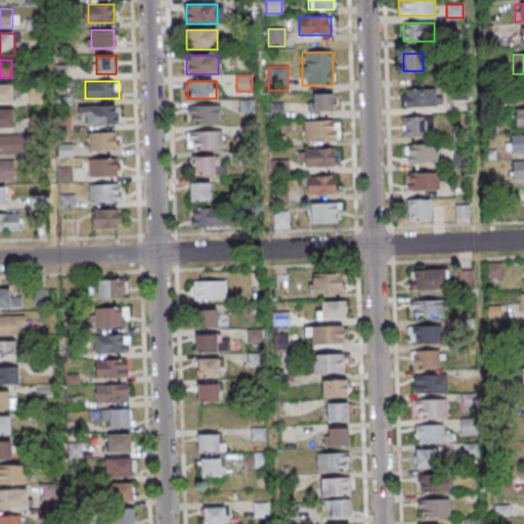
[(0,102),(12,103),(12,85),(0,84),(0,102)]
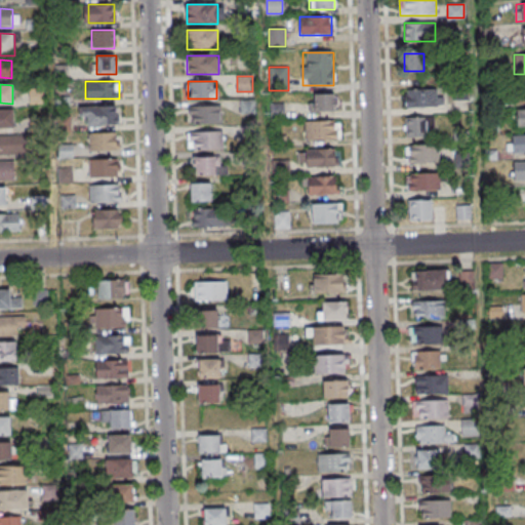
[(524,84),(514,85),(514,103),(524,102),(524,84)]
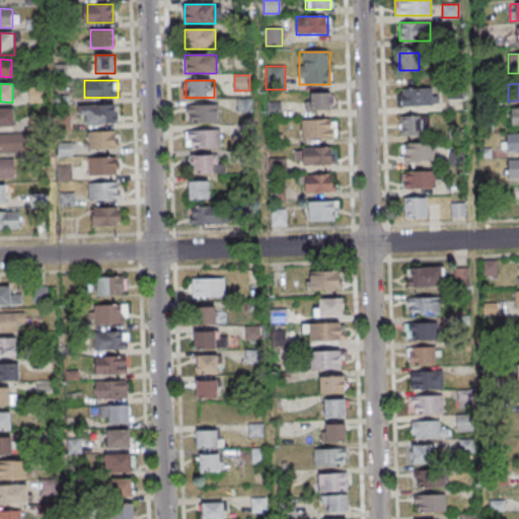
[(436,105),(436,87),(400,87),(400,105),(436,105)]
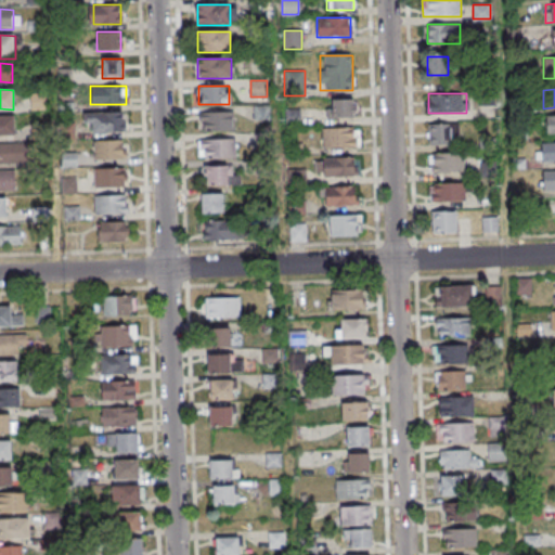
[(353,99),(328,99),(328,118),(353,118),(353,99)]
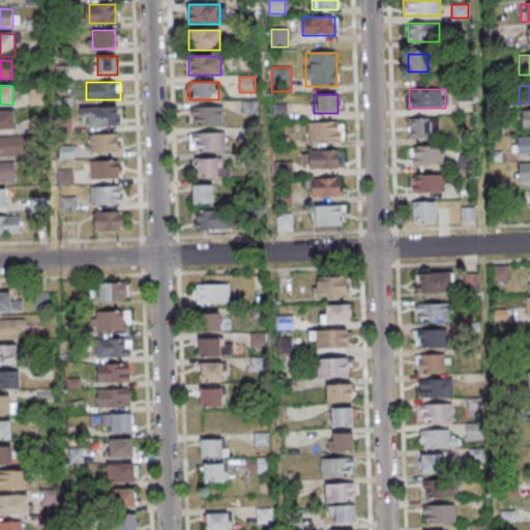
[(257,101),(243,101),(243,114),(257,114),(257,101)]
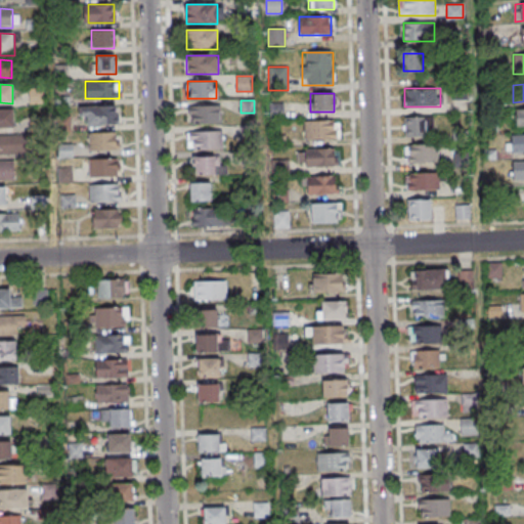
[(80,124),(119,124),(119,105),(80,105),(80,124)]
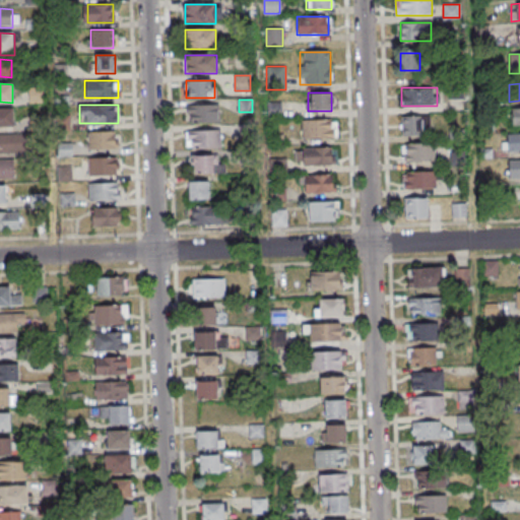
[(218,123),(218,106),(187,106),(187,123),(218,123)]
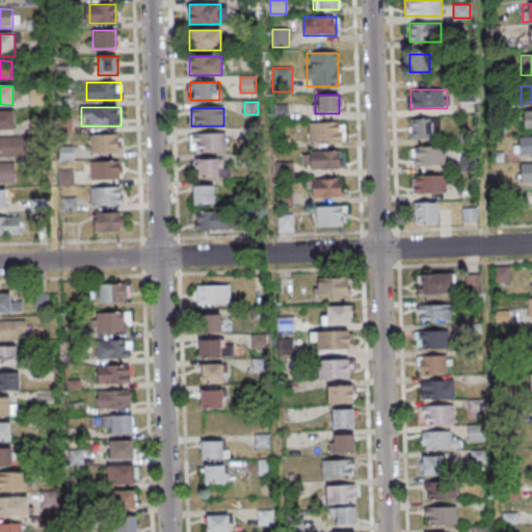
[(531,110),(523,110),(523,127),(531,127),(531,110)]
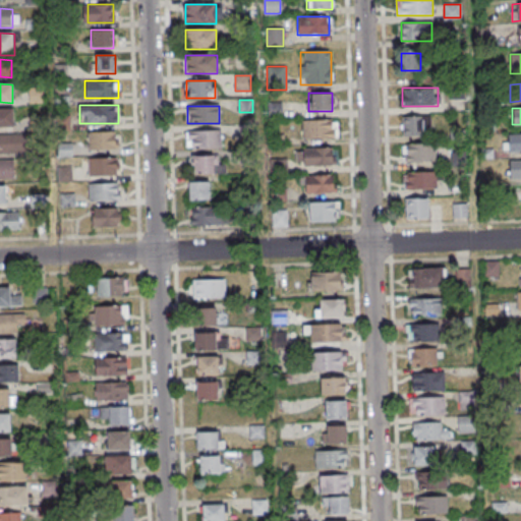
[(14,109),(0,109),(0,127),(14,128),(14,109)]
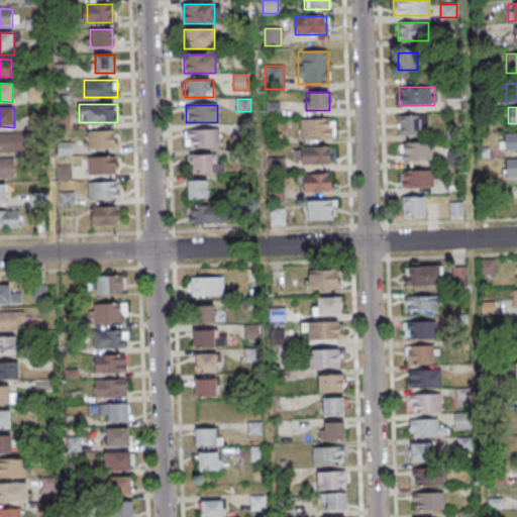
[(428,134),(428,114),(400,114),(400,134),(428,134)]
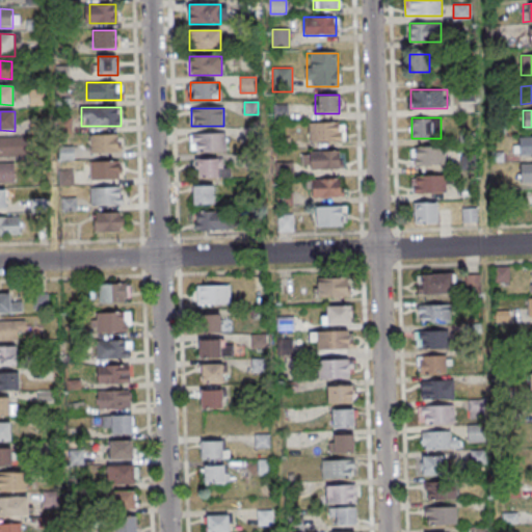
[(343,141),(343,123),(309,123),(309,141),(343,141)]
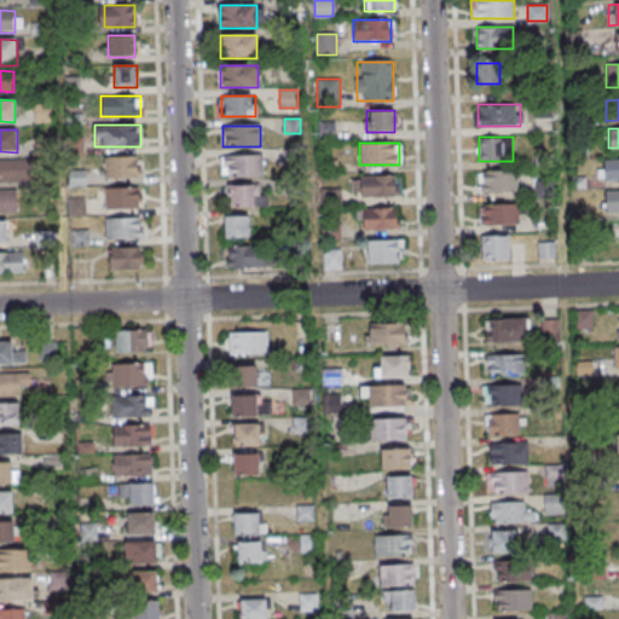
[(144,177),(144,156),(104,156),(104,177),(144,177)]
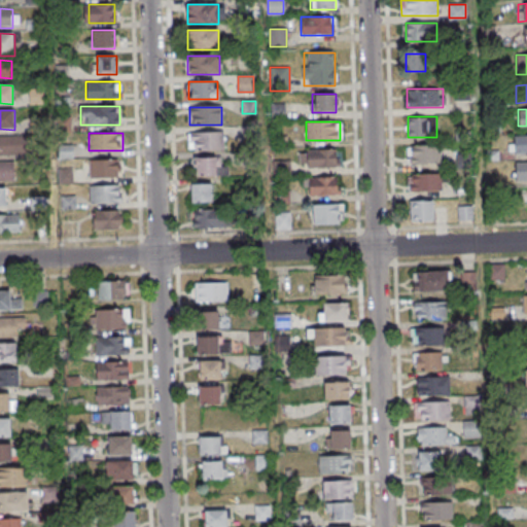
[(190,133),(190,150),(224,150),(224,133),(190,133)]
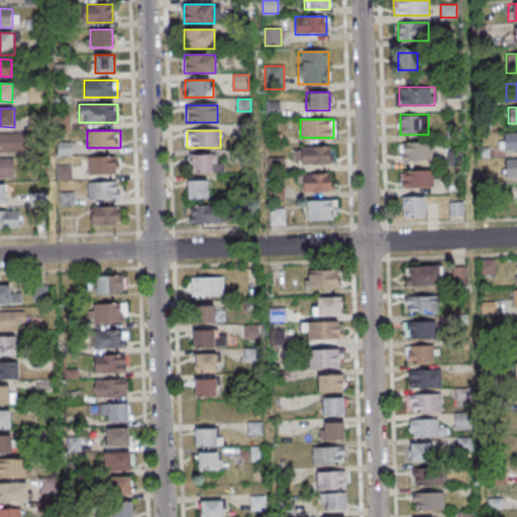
[(500,149),(516,149),(516,132),(500,132),(500,149)]
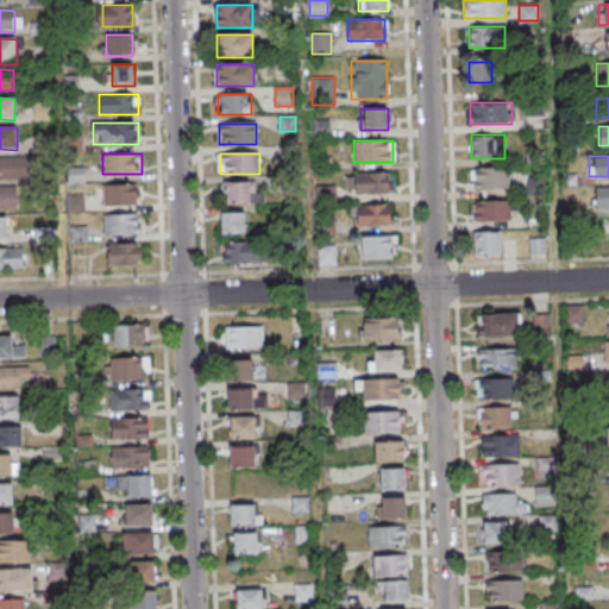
[(0,158),(0,180),(32,181),(32,158),(0,158)]
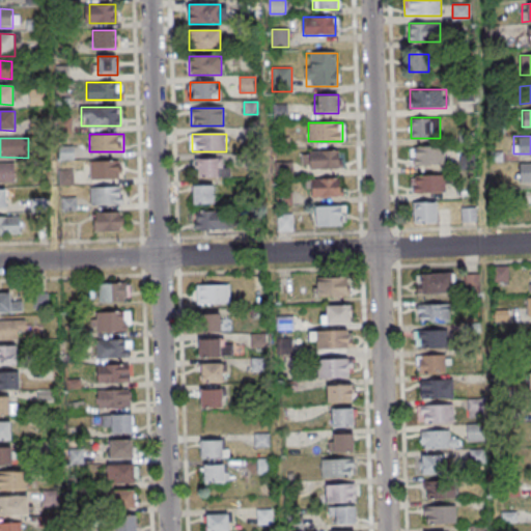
[(443,145),(411,145),(411,165),(443,165),(443,145)]
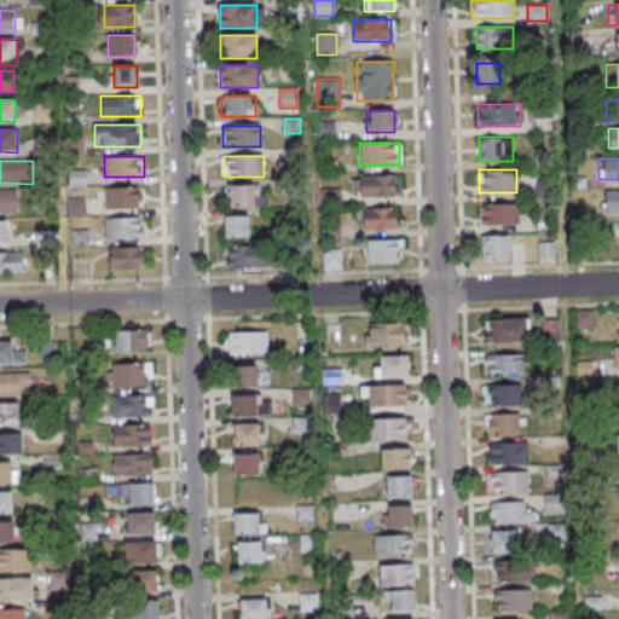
[(397,175),(353,175),(353,197),(397,197),(397,175)]
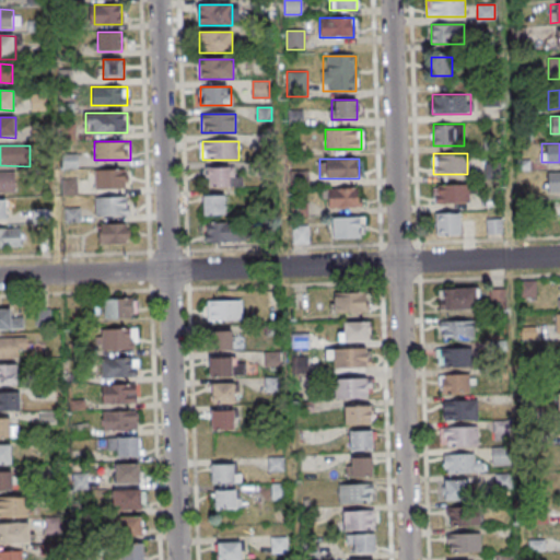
[(206,168),(206,186),(235,186),(235,168),(206,168)]
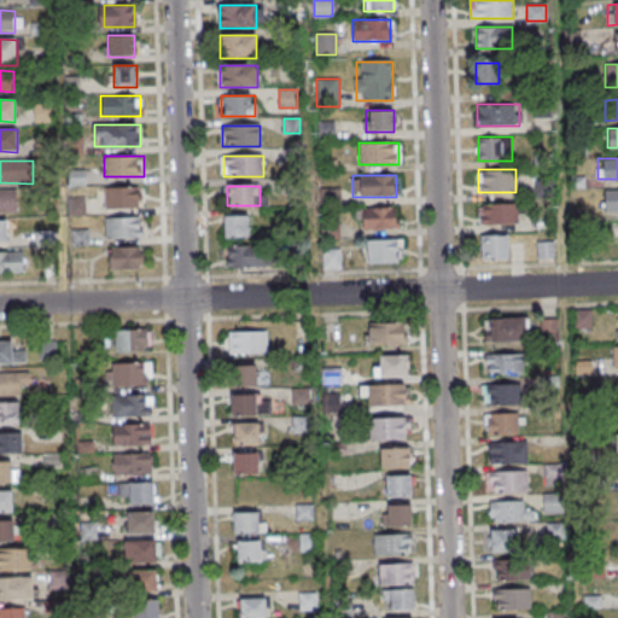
[(104,187),(104,209),(139,209),(139,187),(104,187)]
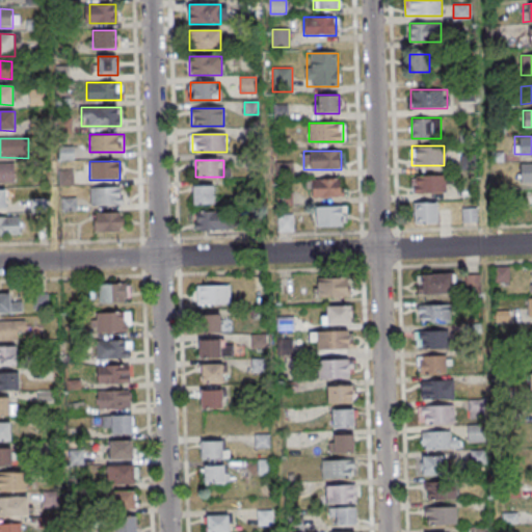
[(531,162),(520,163),(520,181),(531,180),(531,162)]
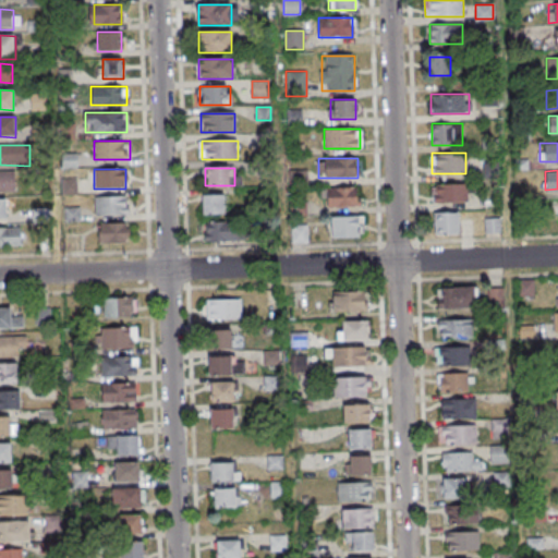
[(0,172),(0,192),(15,193),(15,172),(0,172)]
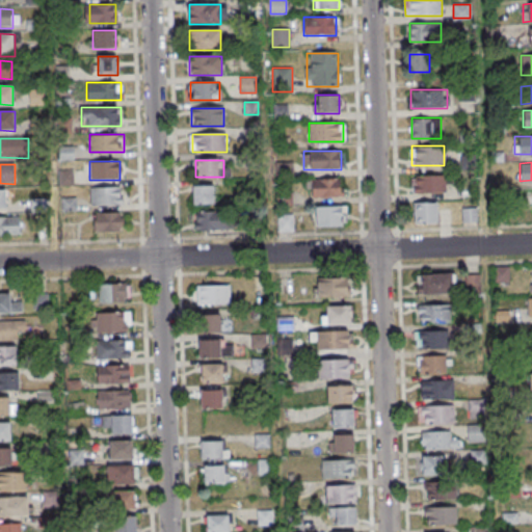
[(411,175),(411,193),(449,193),(449,175),(411,175)]
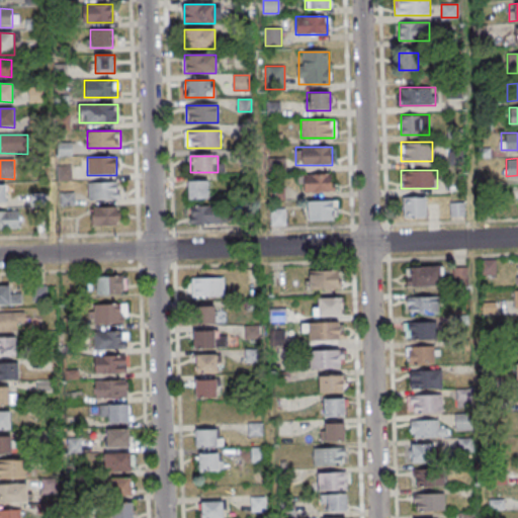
[(332,192),(332,174),(300,174),(300,192),(332,192)]
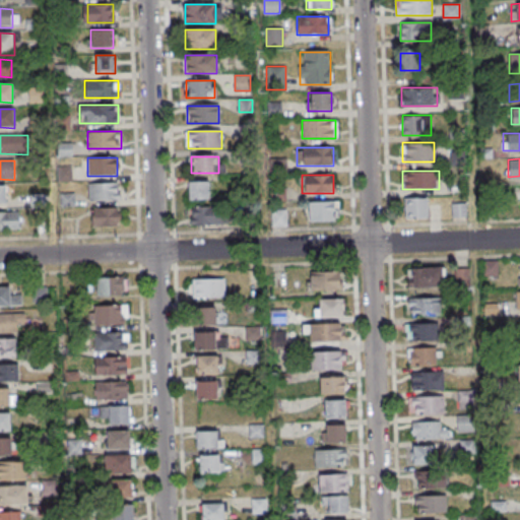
[(209,182),(188,182),(188,199),(209,199),(209,182)]
